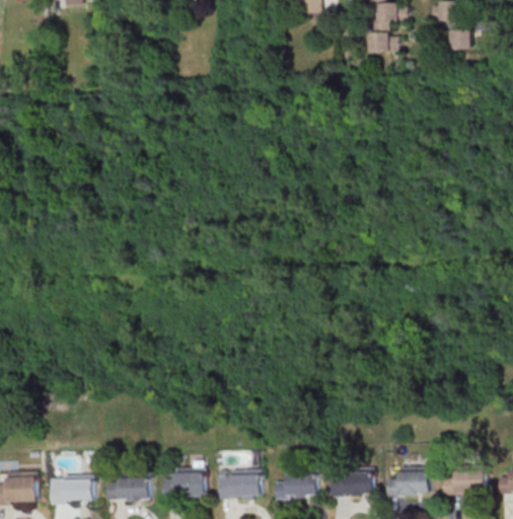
[(300,0),(301,13),(322,12),(322,0),(300,0)]
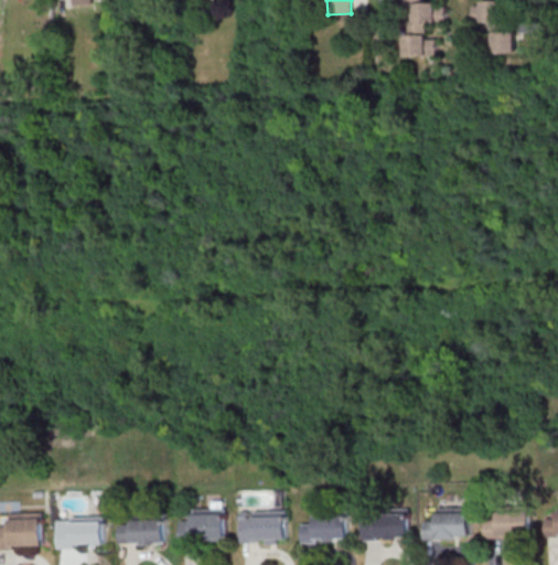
[(398,0),(399,56),(430,56),(430,27),(442,27),(441,2),(418,2),(417,0),(398,0)]
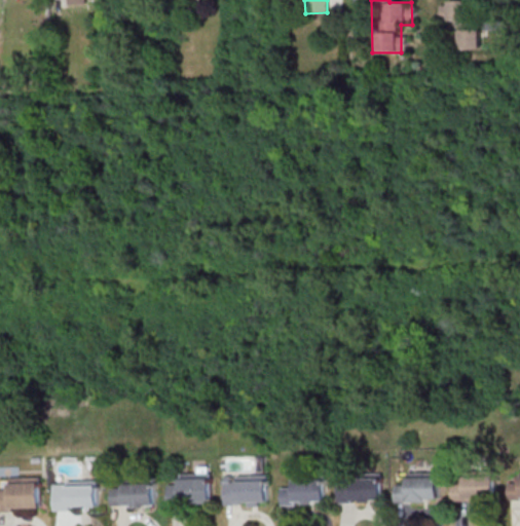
[(469,0),(444,0),(445,23),(469,23),(469,0)]
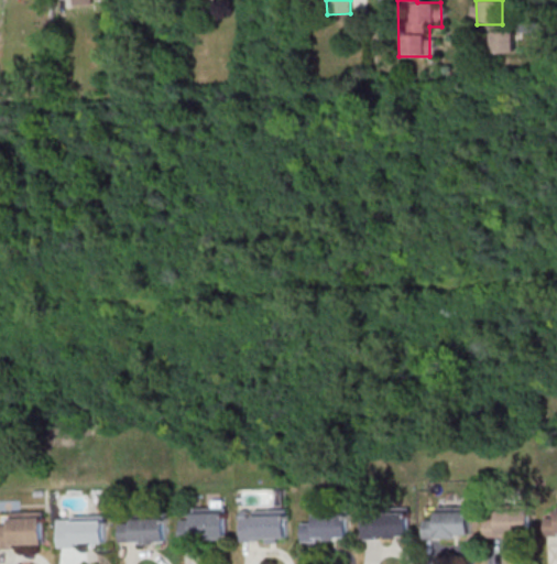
[(511,53),(510,30),(487,31),(488,53),(511,53)]
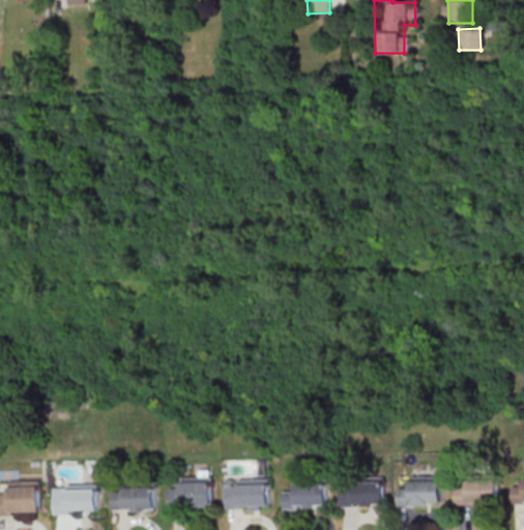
[(438,474),(406,475),(406,489),(395,489),(395,507),(429,506),(429,503),(439,503),(438,474)]
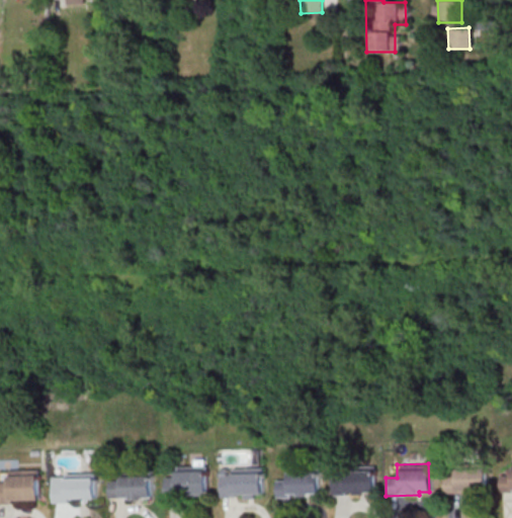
[(510,464),(511,463),(511,491),(510,491),(510,489),(498,490),(497,477),(511,476),(510,464)]
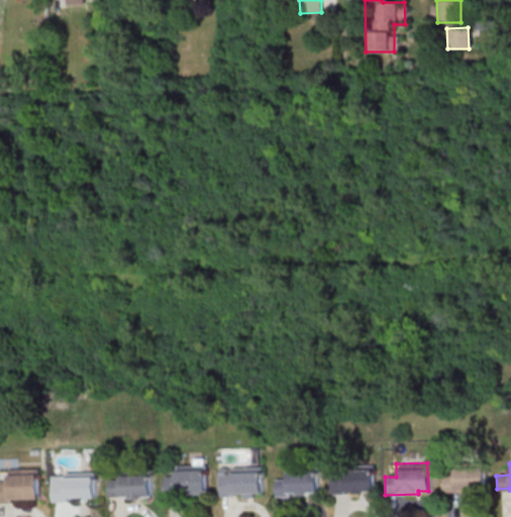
[(203,466),(173,467),(173,477),(161,478),(161,500),(174,500),(174,497),(203,496),(203,466)]
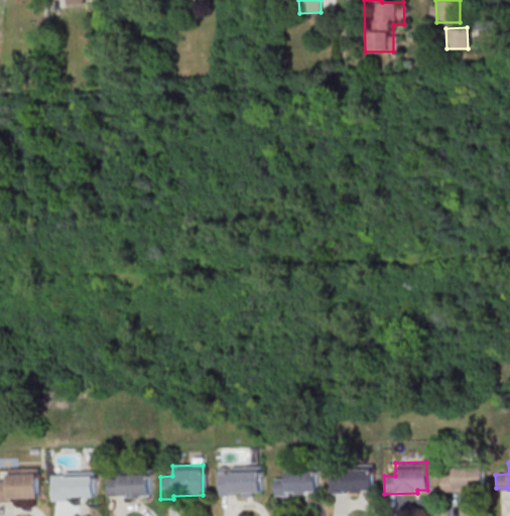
[(328,469),(341,469),(341,465),(370,465),(371,492),(362,492),(362,495),(350,495),(350,492),(341,492),(341,494),(328,494),(328,469)]
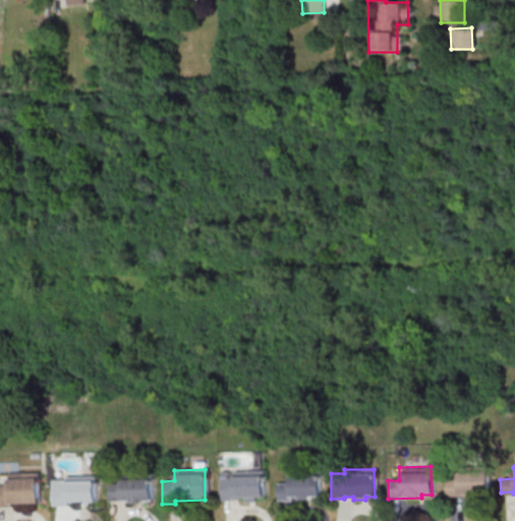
[(261,470),(230,471),(230,478),(218,478),(219,502),(231,501),(231,499),(241,499),(241,503),(252,503),(252,499),(262,499),(261,470)]
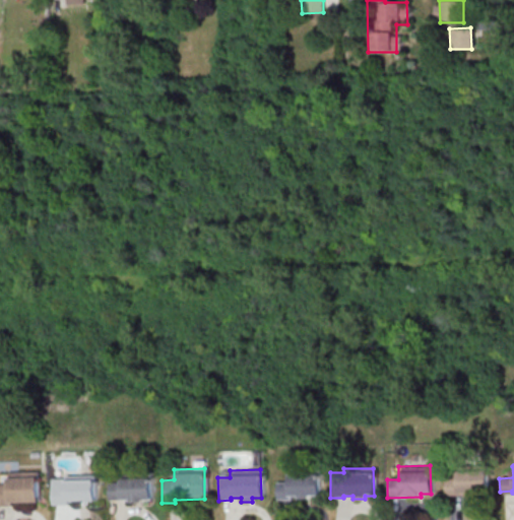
[(286,470),(317,469),(318,497),(309,497),(309,501),(298,501),(298,497),(287,497),(287,500),(273,500),(273,482),(286,482),(286,470)]
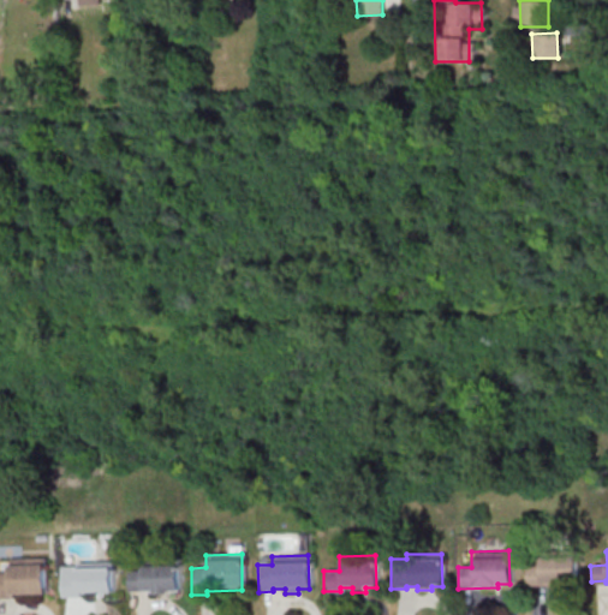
[(125,572),(141,571),(141,561),(158,561),(158,559),(176,557),(177,592),(166,592),(166,596),(152,596),(152,592),(125,593),(125,572)]
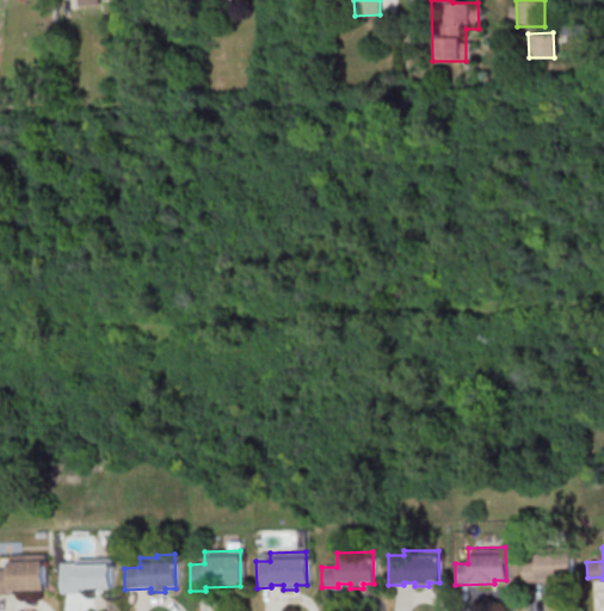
[(536,554),(572,554),(572,579),(566,579),(566,582),(519,582),(519,563),(536,563),(536,554)]
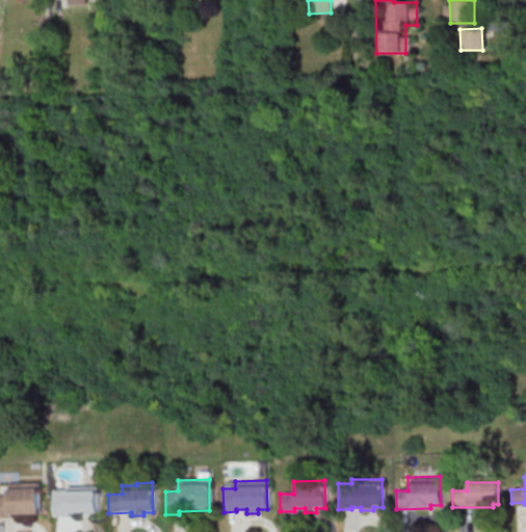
[(5,484),(36,483),(37,514),(9,515),(9,519),(0,520),(0,496),(6,496),(5,484)]
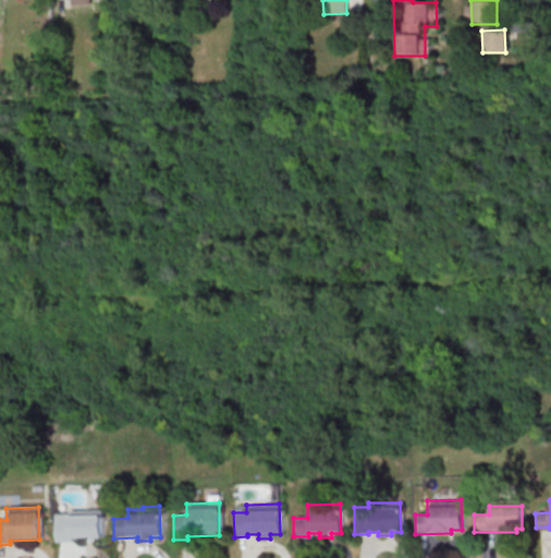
[(52,514),(68,514),(68,510),(99,509),(99,538),(70,540),(70,543),(52,543),(52,514)]
